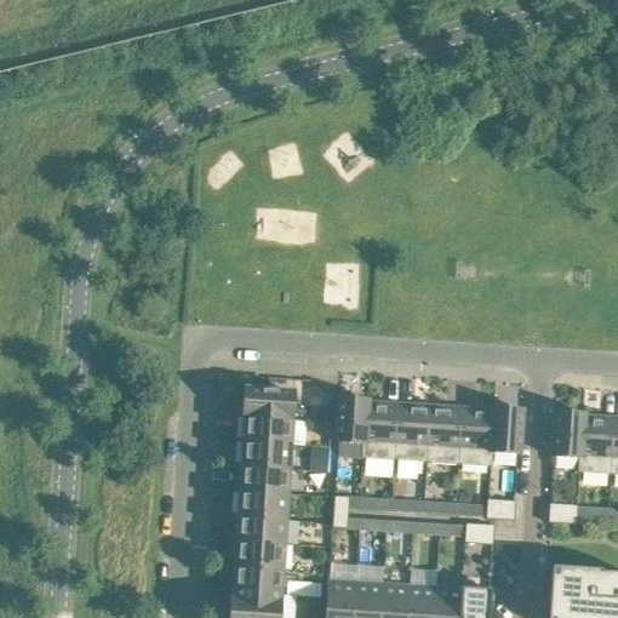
[(245,415),(295,418),(296,392),(246,388),(245,415)]
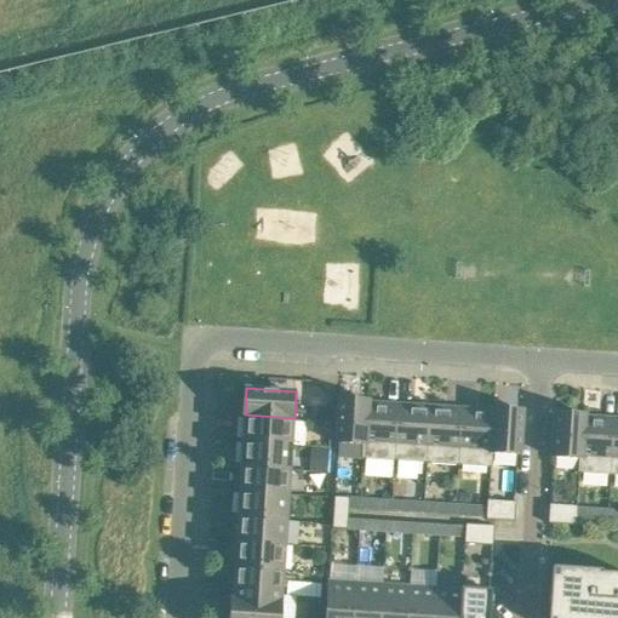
[(367,457),(371,401),(371,399),(341,396),(338,441),(365,444),(364,457),(367,457)]
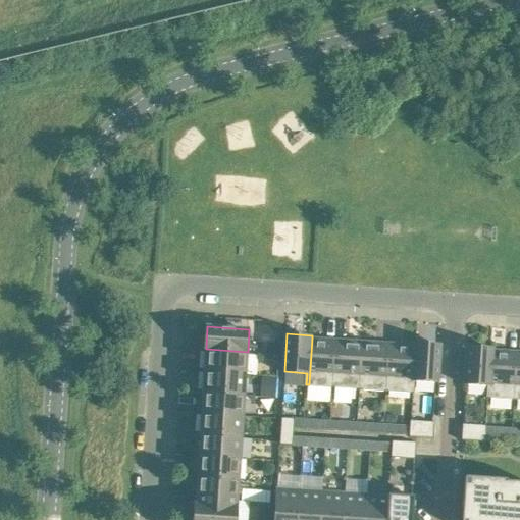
[(334,386),(336,342),(326,341),(326,339),(312,338),(309,384),(334,386)]
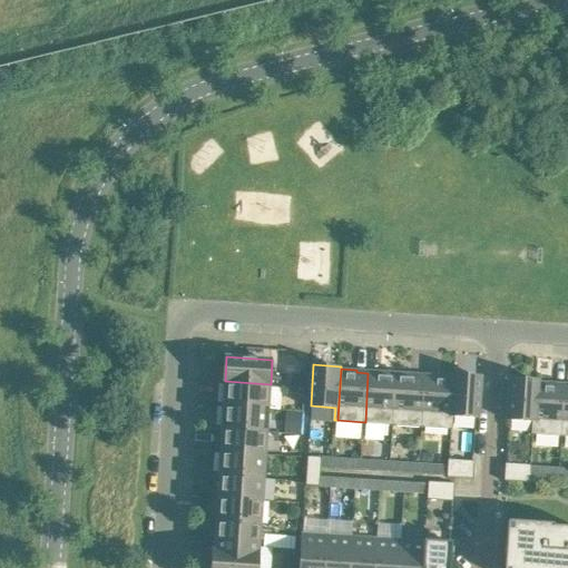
[(394,423),(398,372),(380,371),(380,374),(368,373),(365,422),(394,423)]
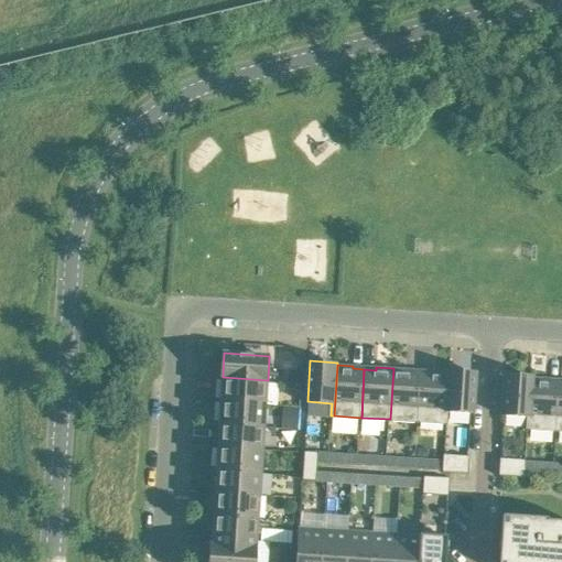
[(420,421),(423,373),(411,373),(411,370),(393,368),(390,419),(420,421)]
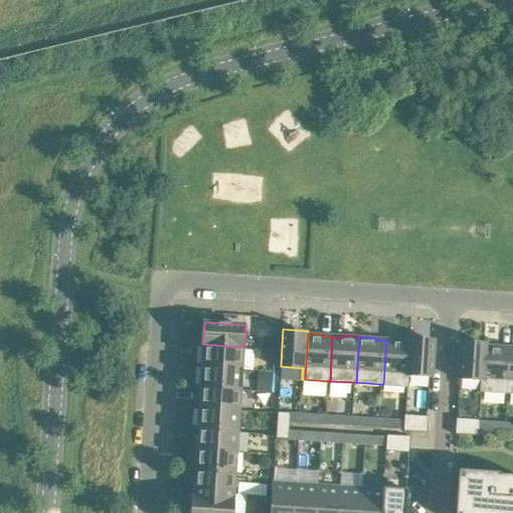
[(267,337),(266,347),(276,348),(277,337),(267,337)]
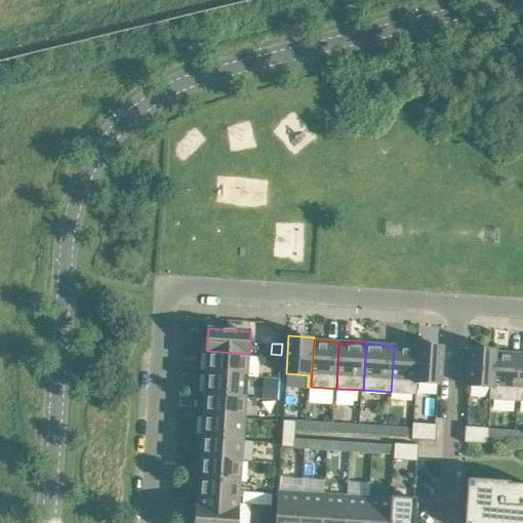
[(441,384),(444,346),(418,345),(418,347),(415,394),(418,394),(419,383),(441,384)]
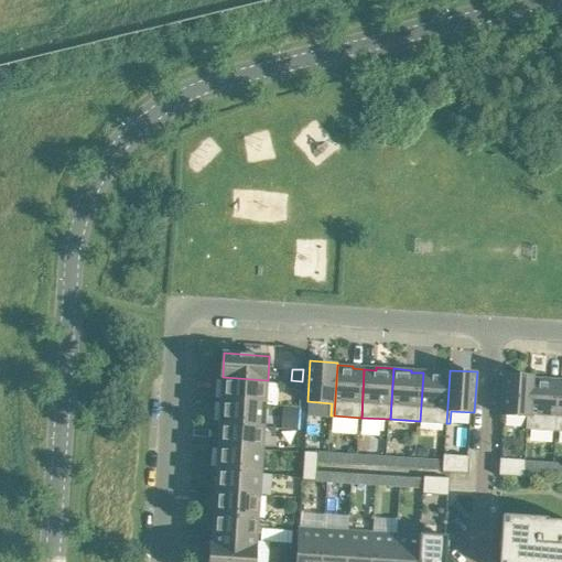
[(446,423),(450,373),(434,371),(433,374),(423,373),(420,421),(446,423)]
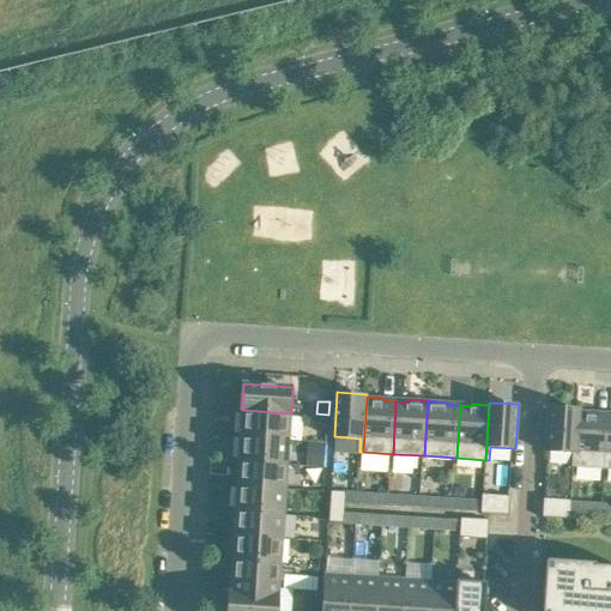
[(576,466),(580,411),(580,409),(551,406),(548,451),(574,452),(573,465),(576,466)]
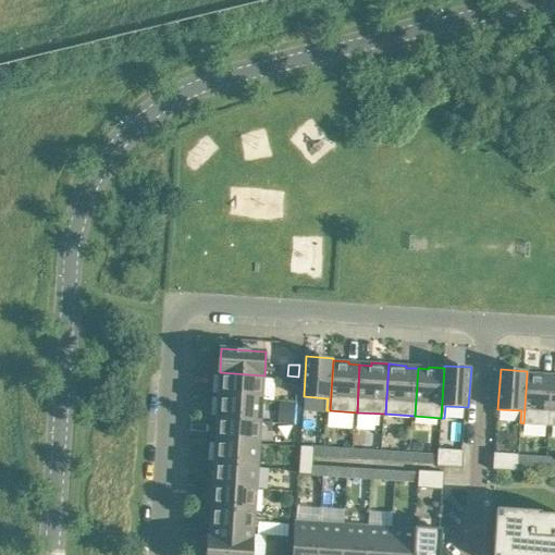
[(220,372),(220,373),(222,374),(220,395),(262,397),(274,398),(275,375),(264,375),(220,372)]
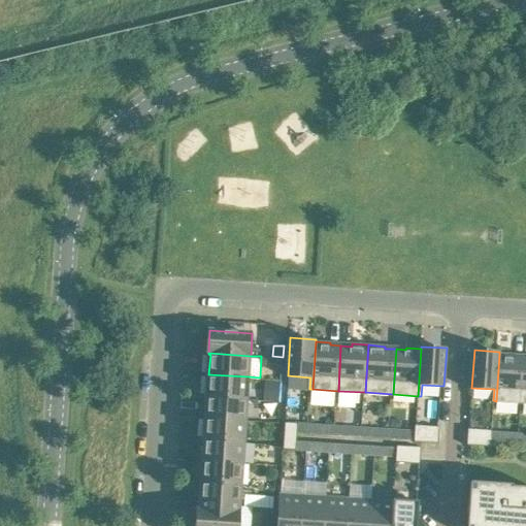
[(522,402),(525,358),(515,357),(515,355),(499,354),(496,401),(522,402)]
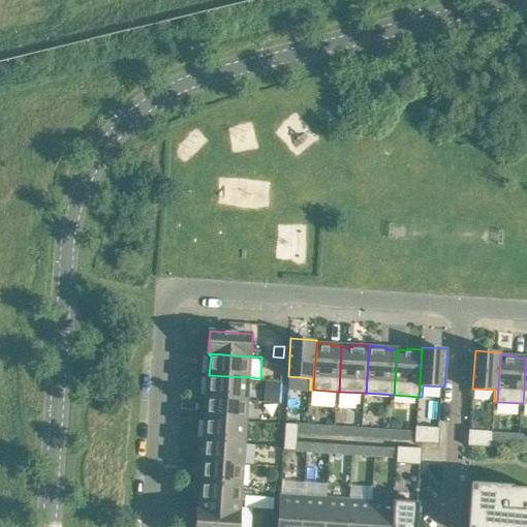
[(248,399),(249,377),(209,375),(208,397),(248,399)]
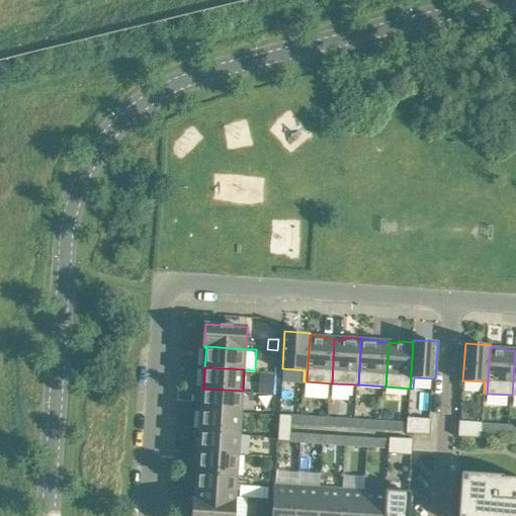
[(277,372),(262,371),(260,392),(275,393),(277,372)]
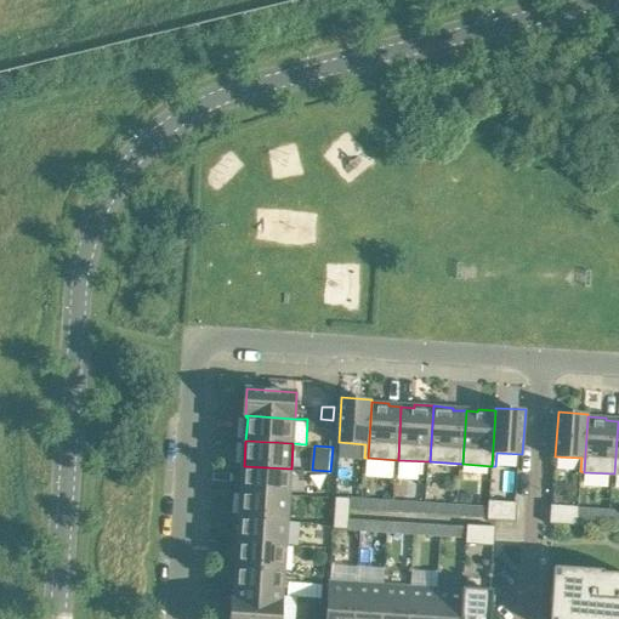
[(290,494),(291,469),(244,466),(243,490),(290,494)]
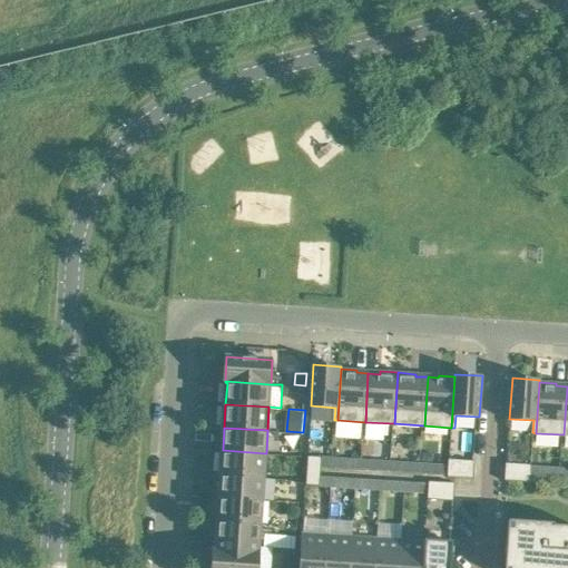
[(264,476),(266,453),(223,450),(221,473),(264,476)]
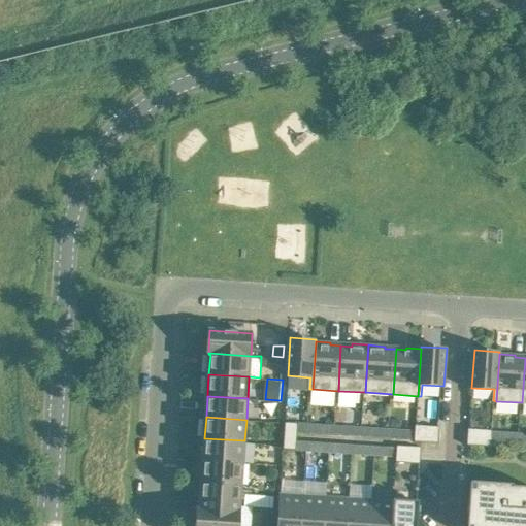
[(286,434),(298,435),(299,422),(287,421),(286,434)]
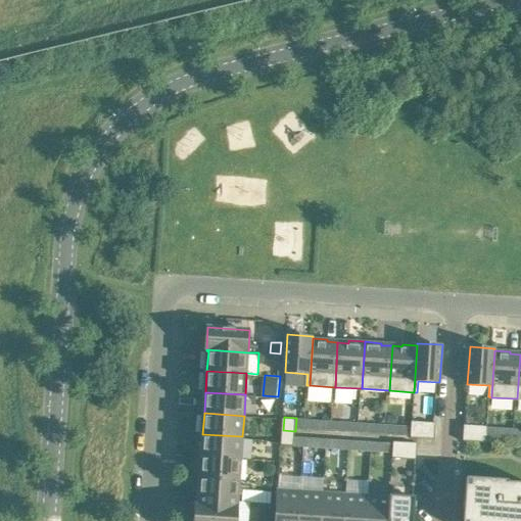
[(332,430),(332,421),(320,420),(319,429),(332,430)]
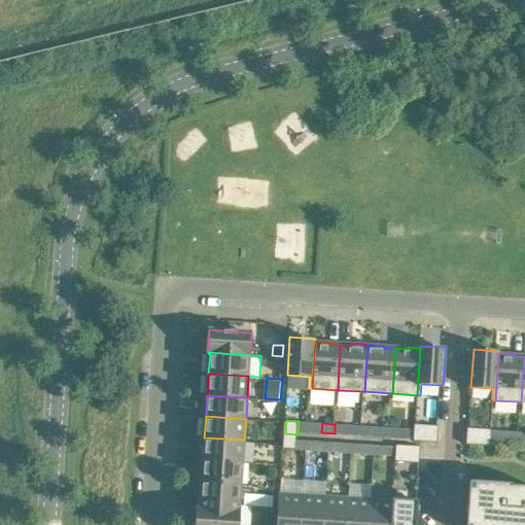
[(416,423),(415,440),(439,441),(440,425),(416,423)]
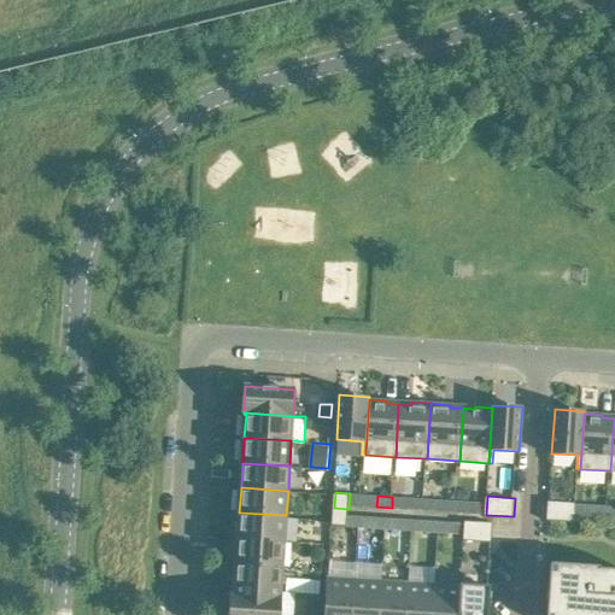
[(392,497),(392,508),(408,508),(408,497),(392,497)]
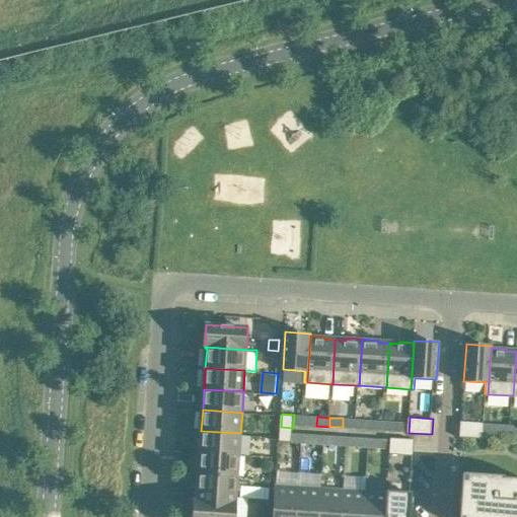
[(383,430),(383,421),(370,420),(370,429),(383,430)]
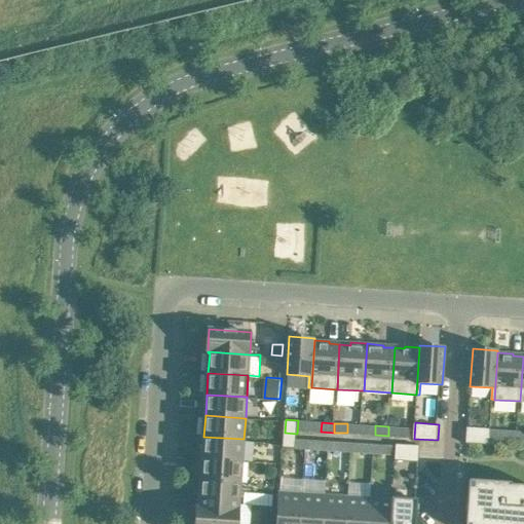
[(492,427),(468,425),(466,442),(491,444),(492,427)]
